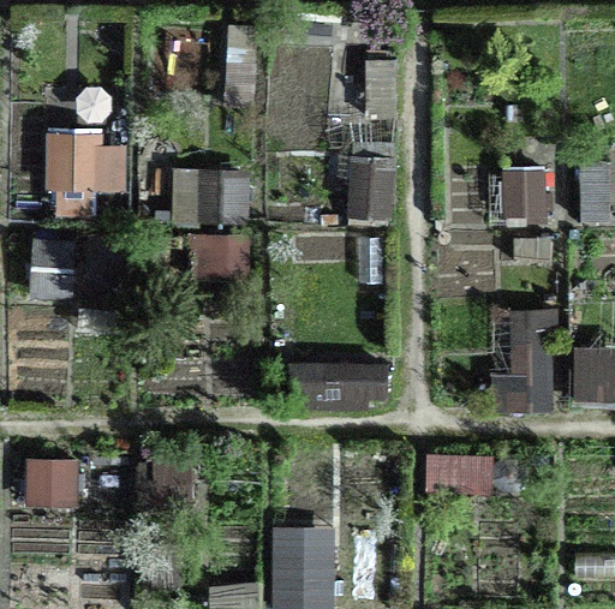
[(101,132),(45,131),(45,190),(55,190),(55,214),(101,214),(101,196),(125,197),(125,145),(101,145),(101,132)]
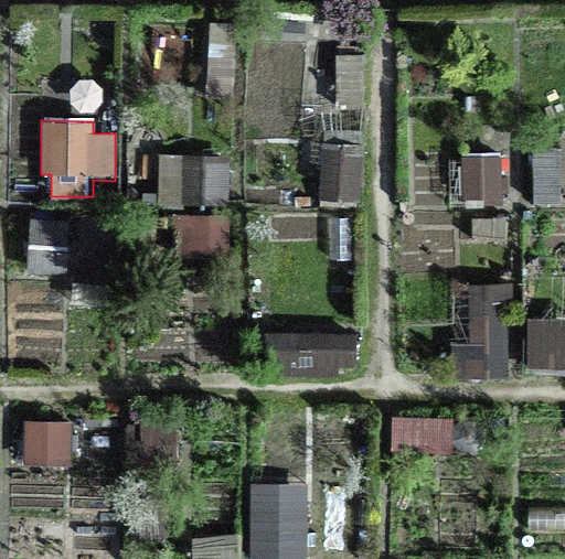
[(316,207),(358,210),(362,130),(320,128),(316,207)]
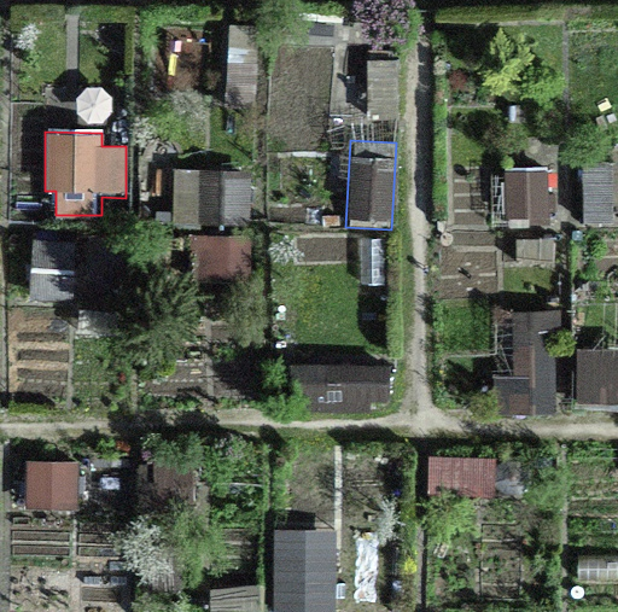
[(617,222),(617,161),(584,161),(583,222),(617,222)]
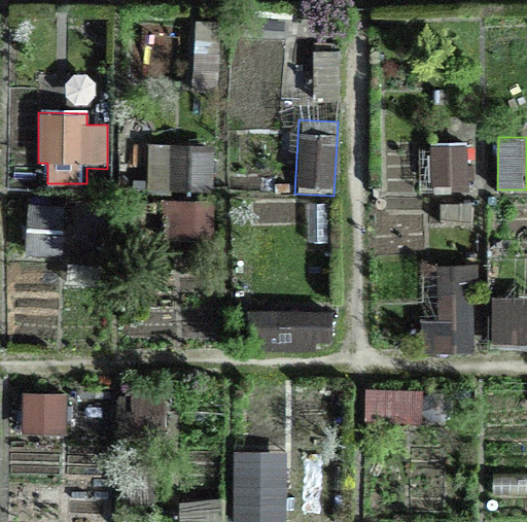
[(419,195),(472,195),(472,143),(419,143),(419,195)]
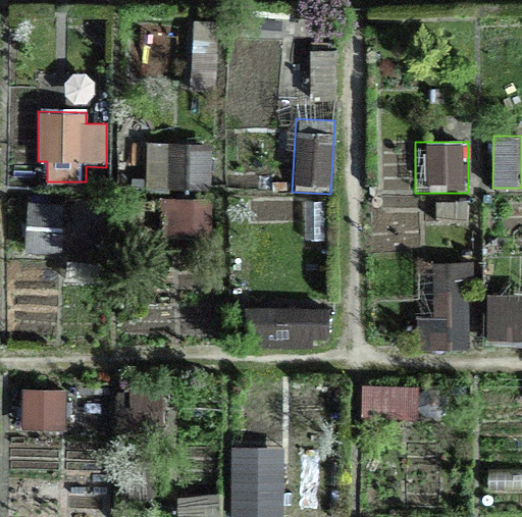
[(142,190),(212,191),(213,144),(143,143),(142,190)]
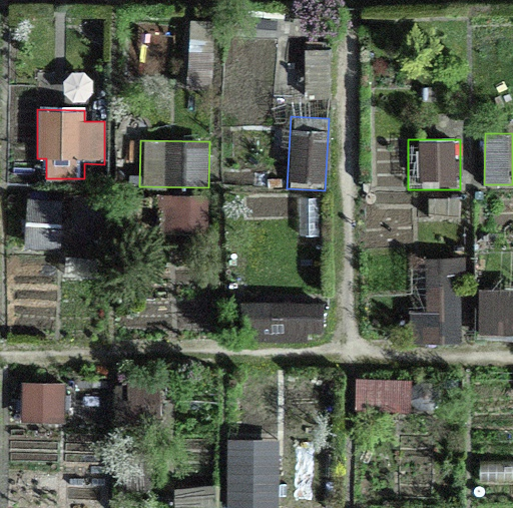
[(163,236),(209,234),(208,196),(161,198),(163,236)]
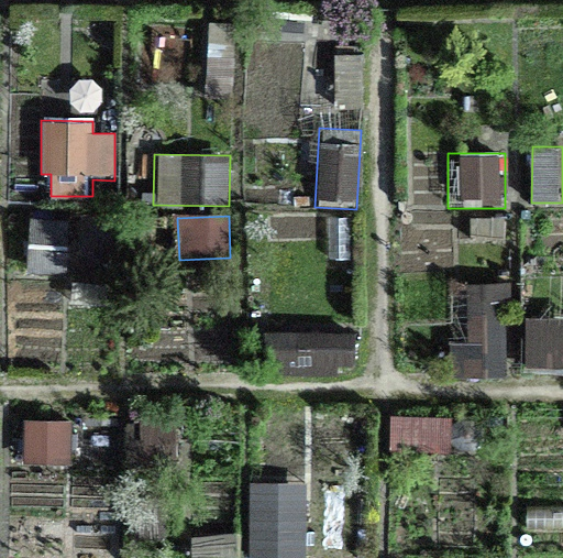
[(24,273),(66,275),(69,220),(28,219),(24,273)]
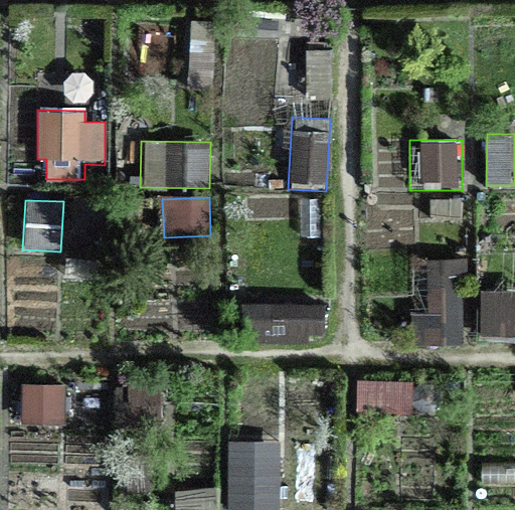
[(465,263),(423,262),(422,341),(464,342),(465,263)]
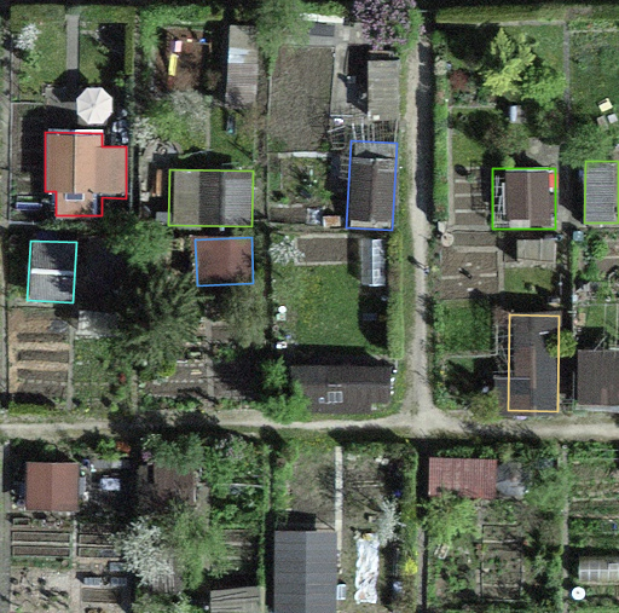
[(618,346),(577,347),(577,412),(618,412),(618,346)]
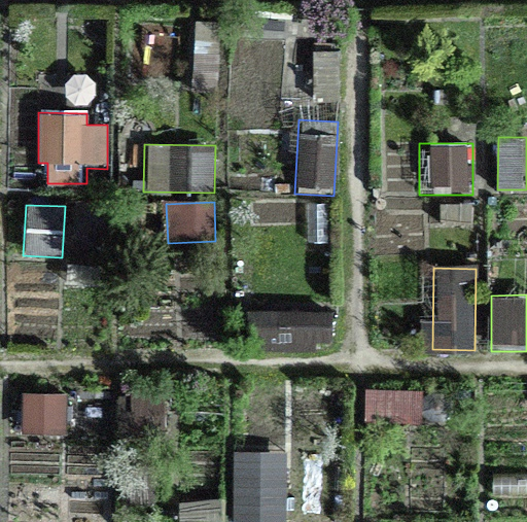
[(334,357),(334,311),(249,310),(249,356),(334,357)]
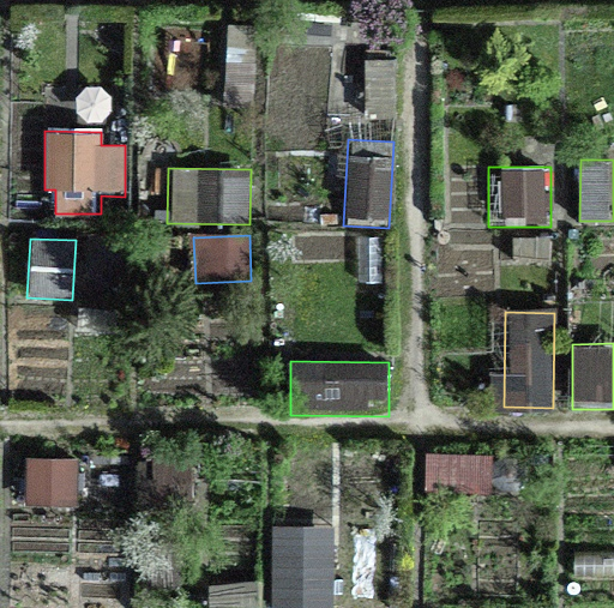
[(192,521),(193,455),(137,452),(134,519),(192,521)]
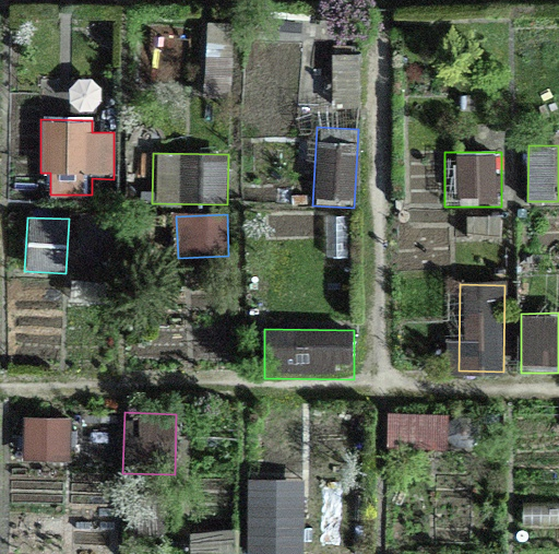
[(388,450),(448,450),(449,412),(388,412),(388,450)]
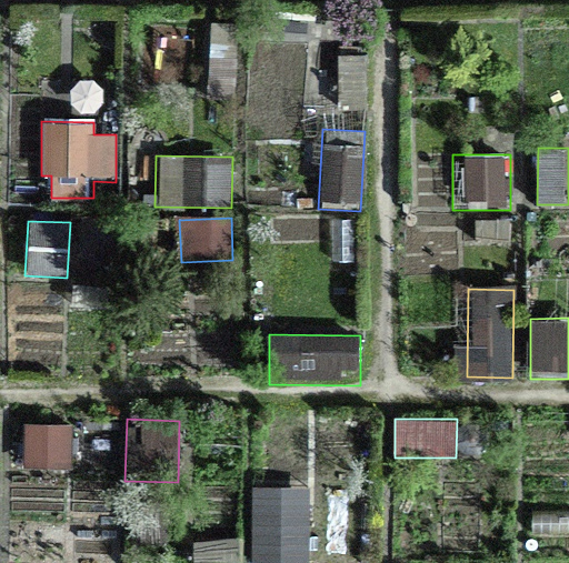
[(21,470),(71,470),(71,424),(20,424),(21,470)]
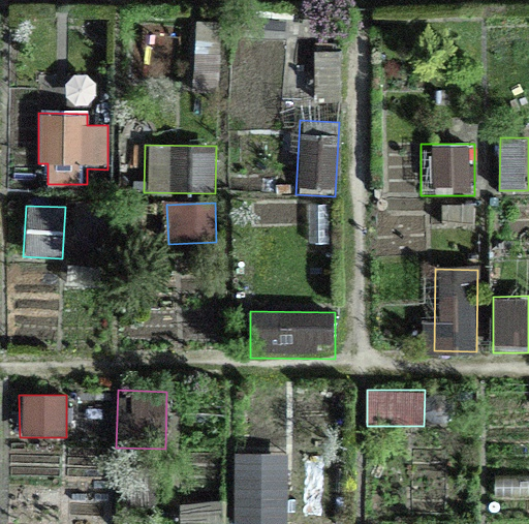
[(88,424),(105,426),(107,415),(89,413),(88,424)]
